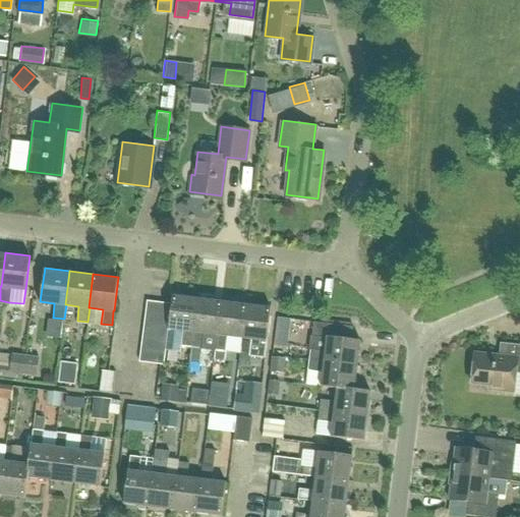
[(190,346),(196,296),(172,294),(171,301),(170,314),(168,326),(168,328),(182,330),(180,344),(190,346)]
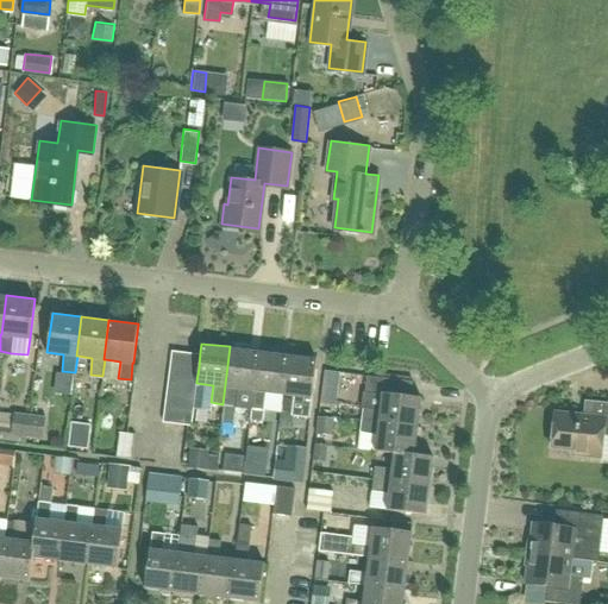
[(254,390),(258,350),(230,346),(223,404),(224,404),(221,421),(233,422),(237,388),(252,390),(254,390)]
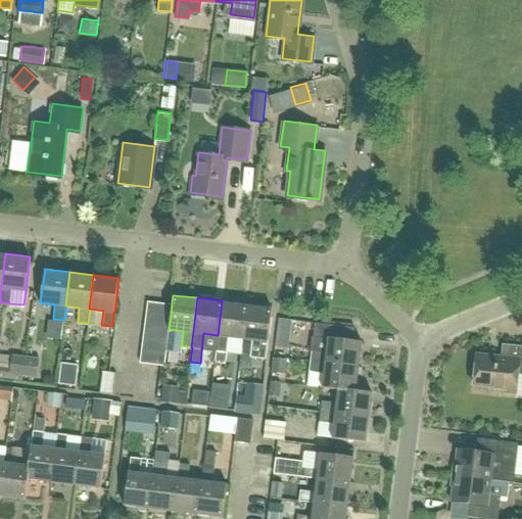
[(171,316),(172,302),(147,299),(146,313),(171,316)]
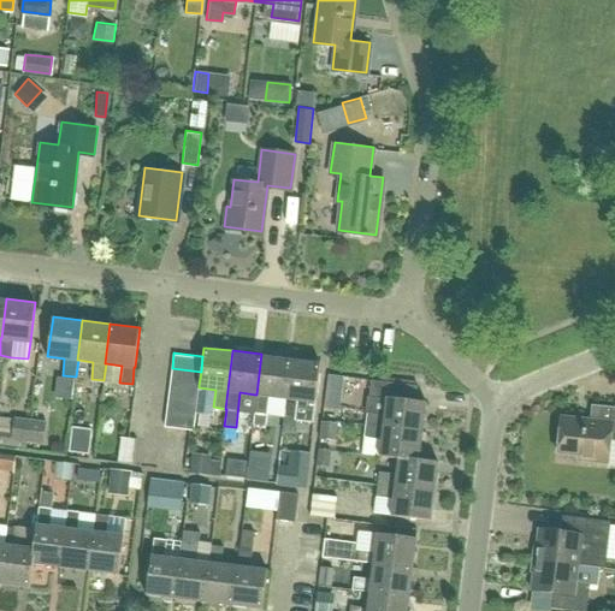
[(285,398),(290,357),(261,354),(256,395),(255,395),(253,413),(266,414),(268,397),(284,398),(285,398)]
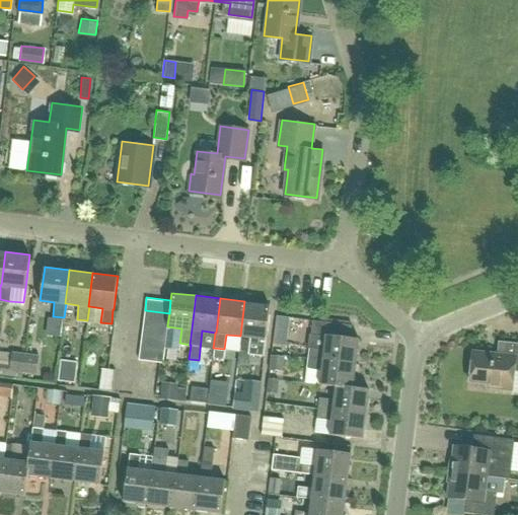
[(240,336),(239,336),(237,350),(248,352),(250,337),(265,339),(270,305),(244,301),(240,336)]
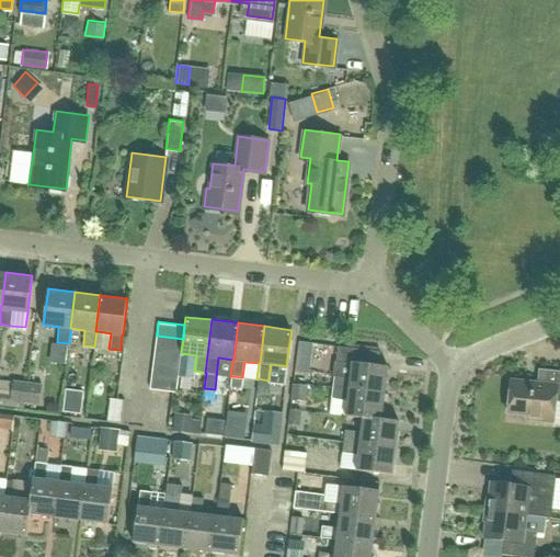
[(181,351),(183,339),(157,336),(155,348),(181,351)]
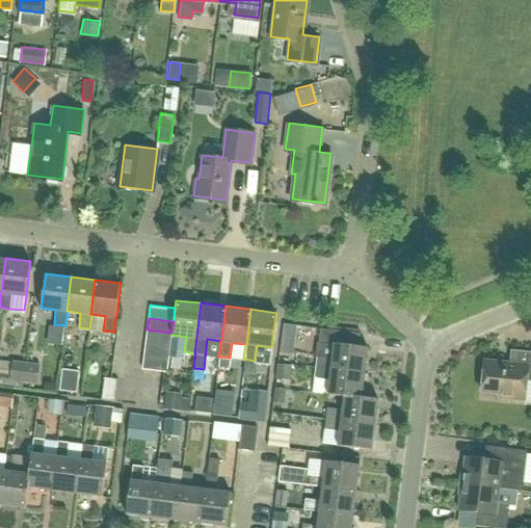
[(315,365),(365,371),(368,345),(359,344),(361,332),(326,326),(325,341),(333,342),(332,355),(316,353),(315,365)]
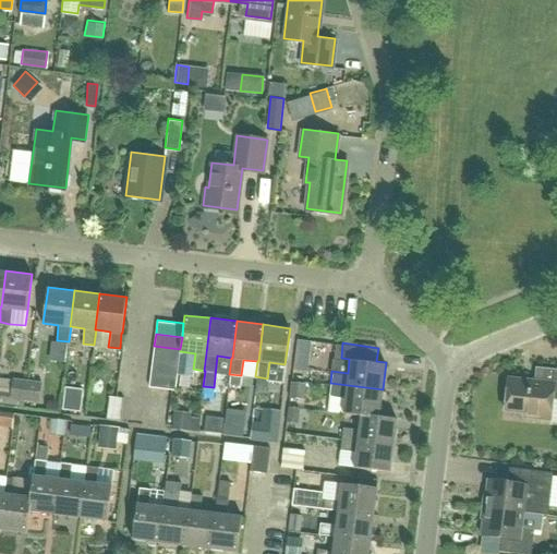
[(180,351),(180,349),(154,346),(153,359),(178,362),(180,351)]
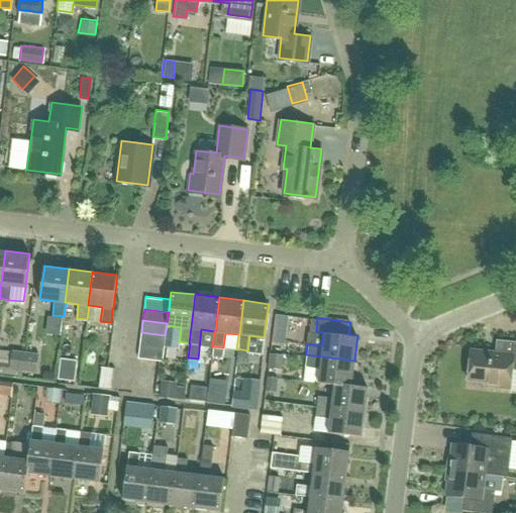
[(274,327),(273,340),(285,341),(286,328),(274,327)]
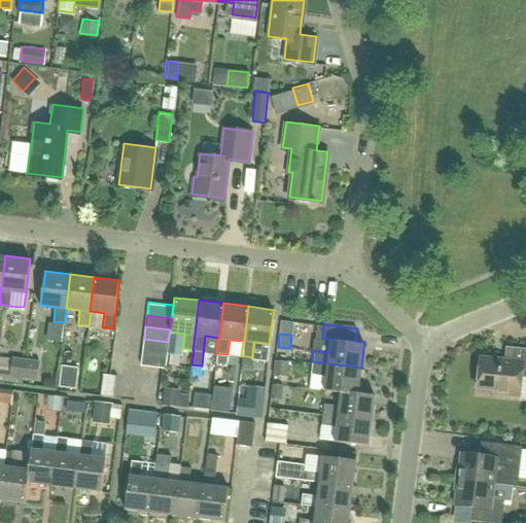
[(167,354),(168,342),(144,339),(142,351),(167,354)]
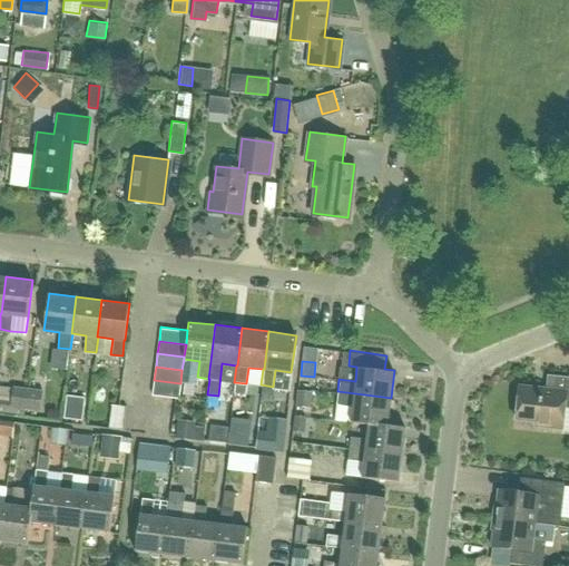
[(519,384),(516,417),(536,419),(535,423),(562,427),(562,425),(568,425),(568,376),(555,374),(553,388),(519,384)]
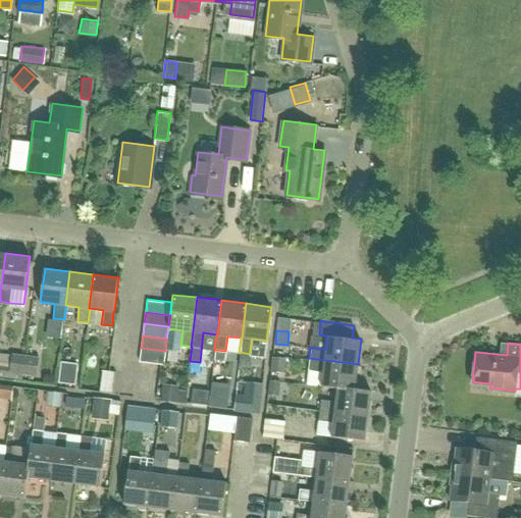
[(163,363),(165,351),(141,348),(140,360),(163,363)]
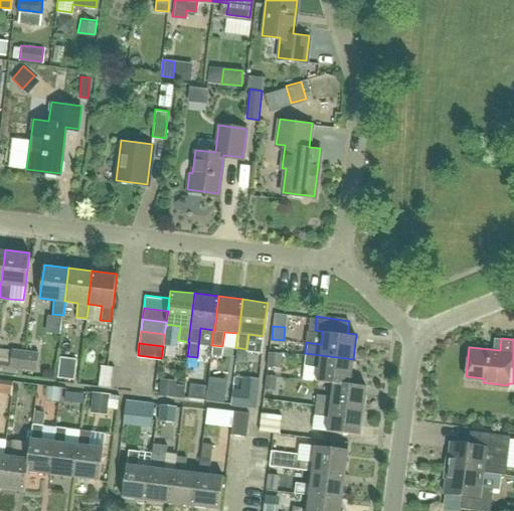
[(22,368),(25,349),(12,347),(10,361),(0,359),(0,369),(22,372),(22,368)]
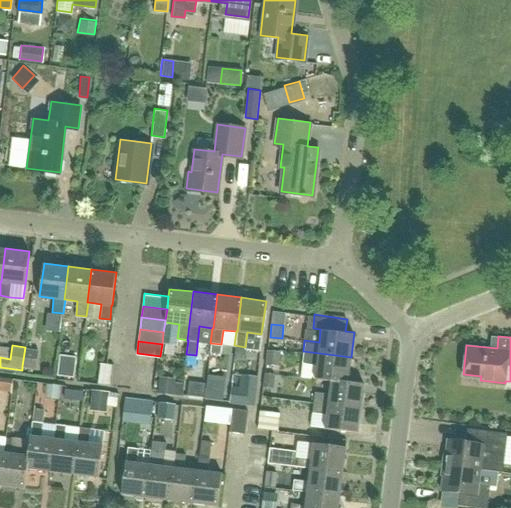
[(25,347),(22,366),(36,367),(38,349),(25,347)]
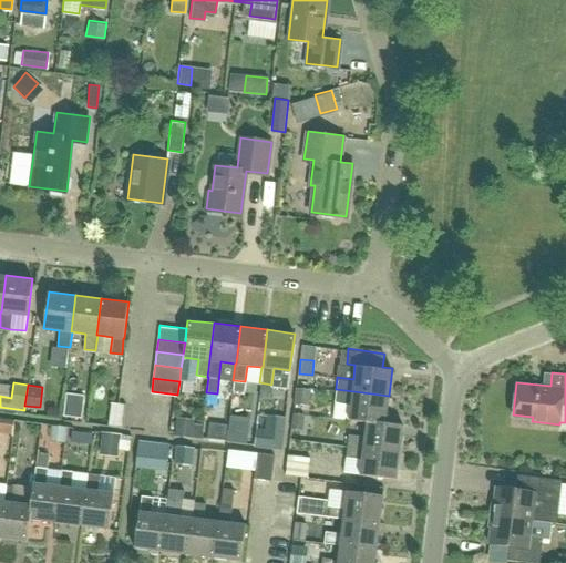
[(309,403),(310,388),(296,386),(294,401),(309,403)]
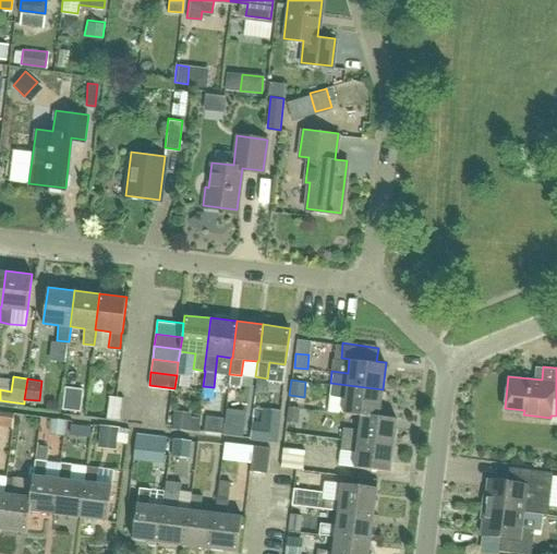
[(379,414),(383,389),(330,383),(329,394),(344,395),(342,411),(360,413),(360,412),(378,416),(379,414)]
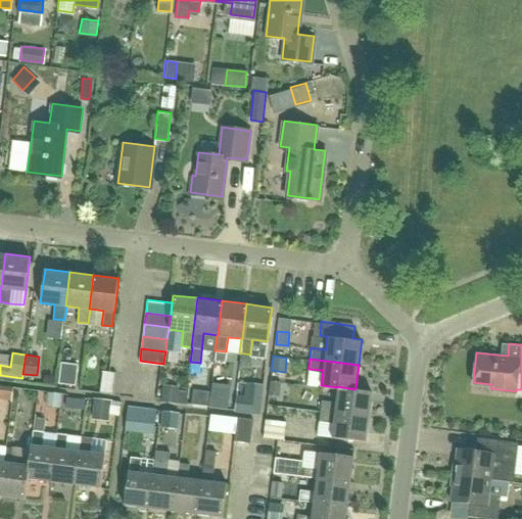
[(75,383),(78,363),(61,361),(58,381),(75,383)]
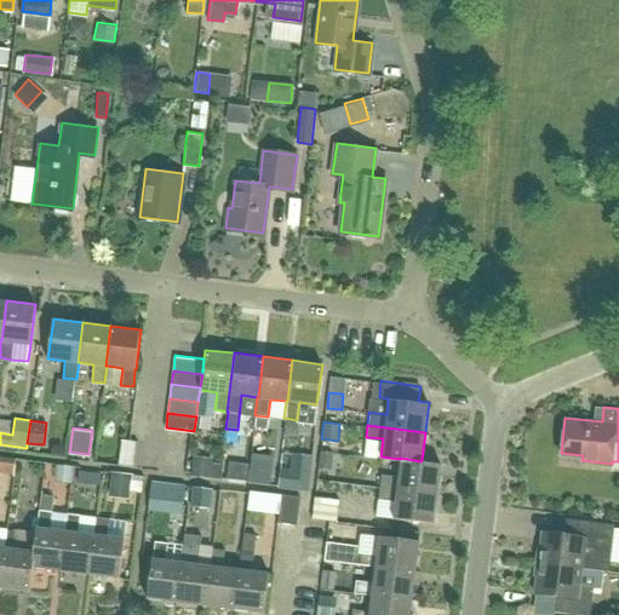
[(320,449),(319,465),(328,467),(331,450),(320,449)]
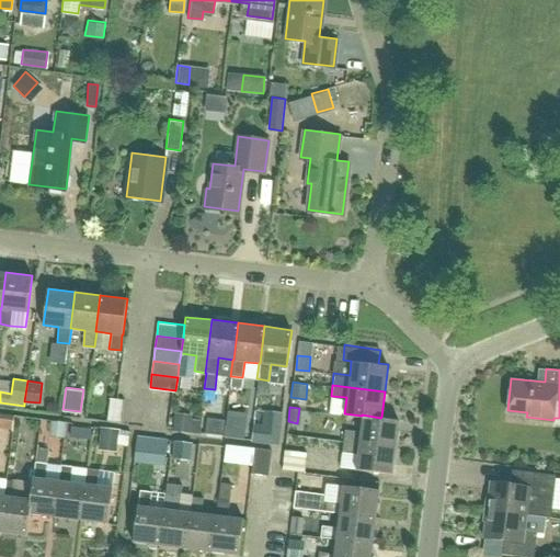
[(107,410),(106,420),(121,421),(122,412),(107,410)]
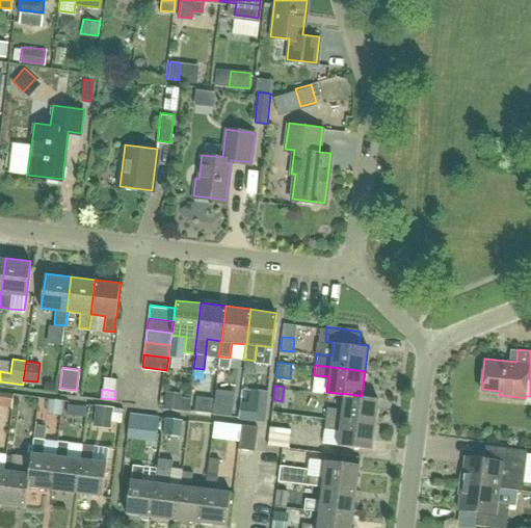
[(181,397),(181,394),(165,392),(163,406),(187,408),(188,398),(181,397)]
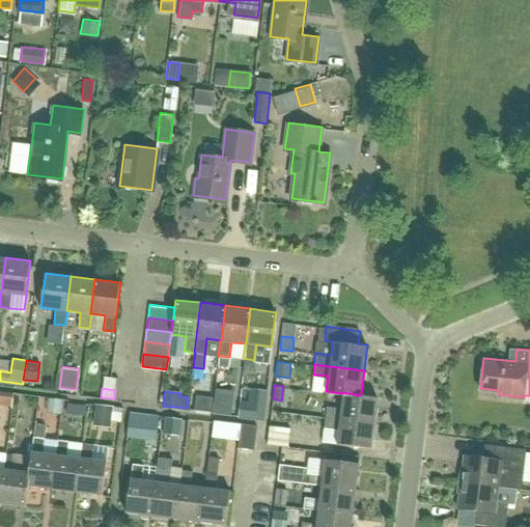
[(378,396),(361,394),(360,395),(342,392),(342,393),(340,407),(326,405),(325,416),(374,422),(378,396)]
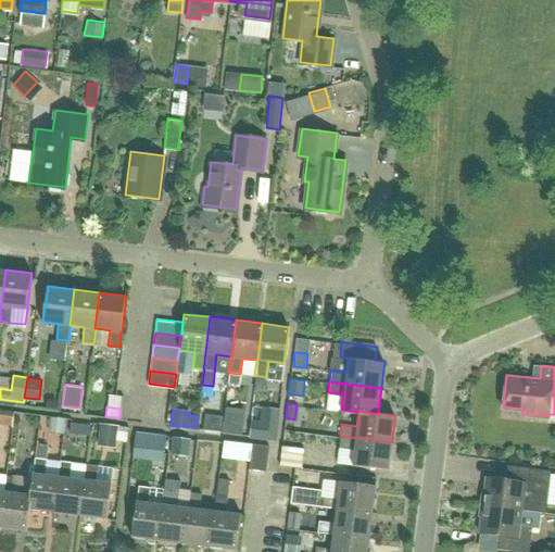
[(205,412),(203,427),(219,429),(222,414),(205,412)]
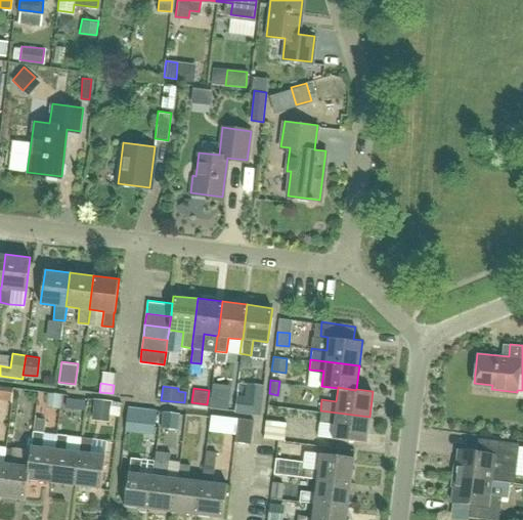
[(225,408),(227,393),(210,391),(209,406),(225,408)]
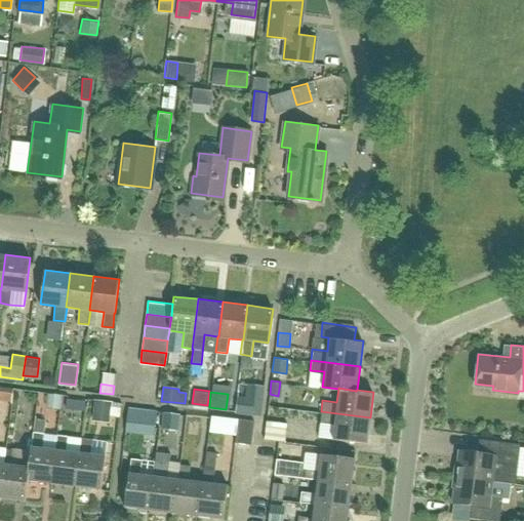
[(48,393),(46,401),(59,403),(61,394),(48,393)]
